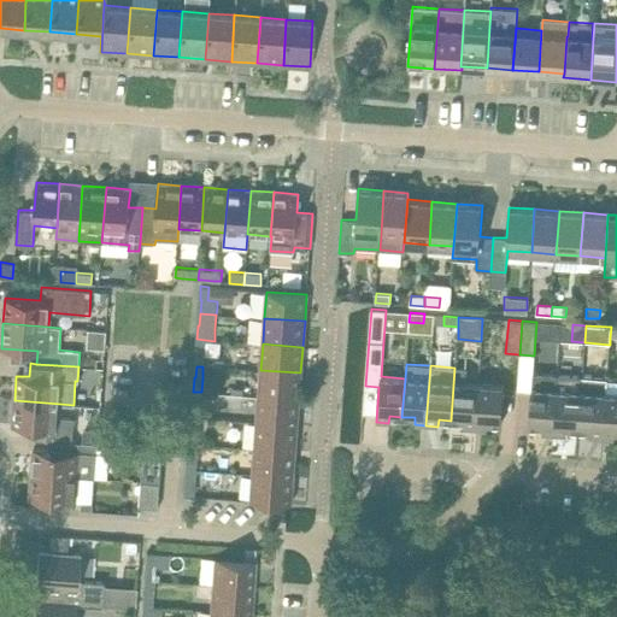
[(466,368),(454,368),(451,421),(464,421),(464,428),(475,429),(479,383),(465,382),(466,368)]
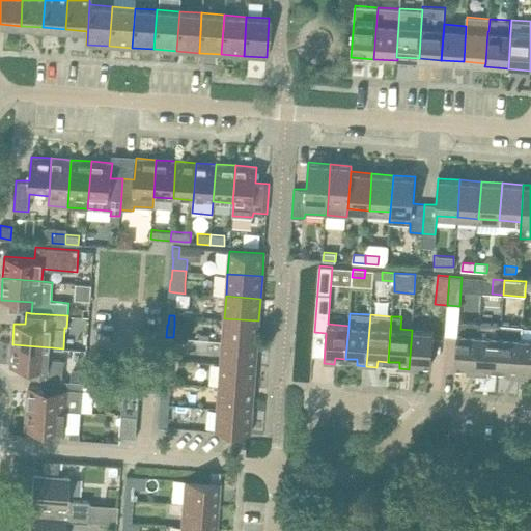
[(258,320),(224,318),(222,341),(257,343),(258,320)]
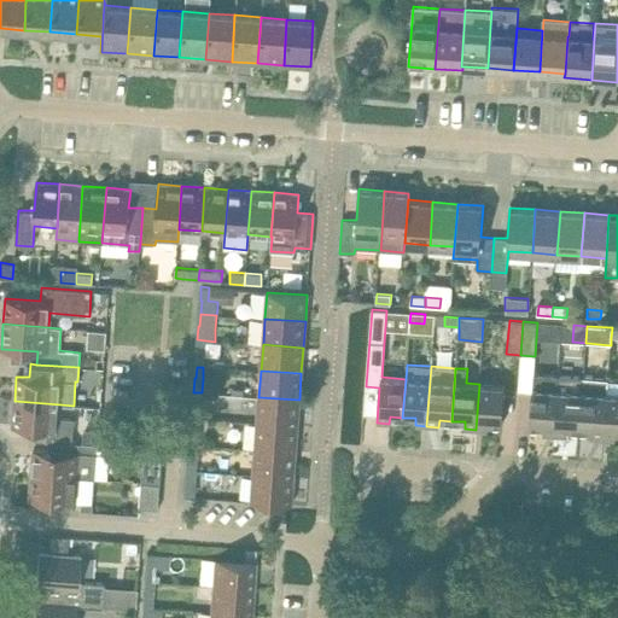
[(534,374),(532,388),(531,402),(529,426),(543,427),(543,435),(554,436),(559,375),(534,374)]
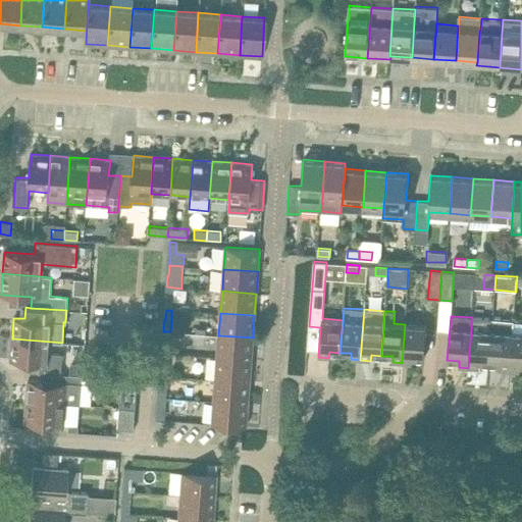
[(472,317),(468,368),(478,368),(478,363),(489,363),(492,319),(472,317)]
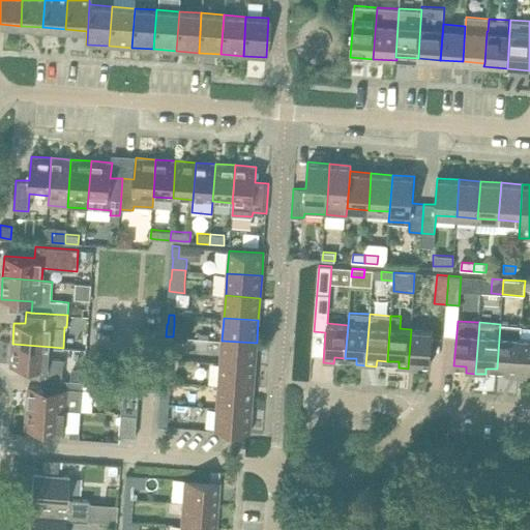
[(521,326),(500,324),(497,369),(508,370),(507,376),(518,376),(521,326)]
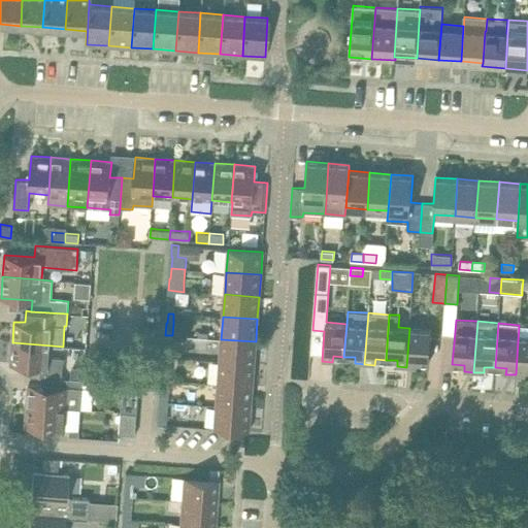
[(520,325),(519,325),(516,374),(525,375),(526,369),(527,369),(527,336),(519,336),(520,325)]
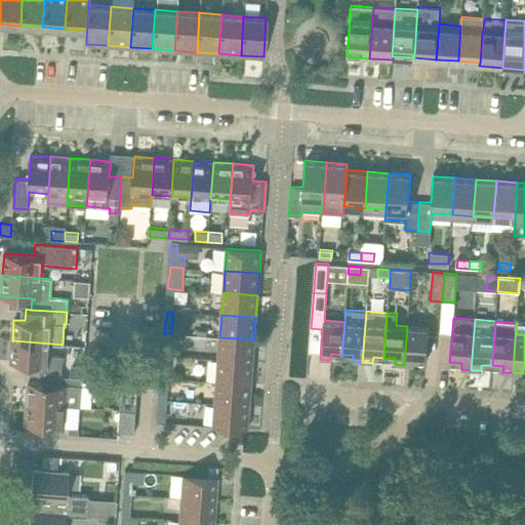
[(429,328),(407,326),(404,365),(414,366),(414,360),(427,361),(428,340),(429,328)]
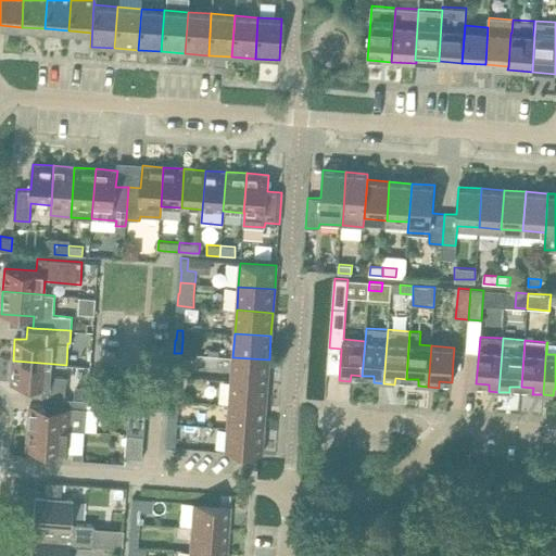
[(269,359),(232,357),(231,380),(267,383),(269,359)]
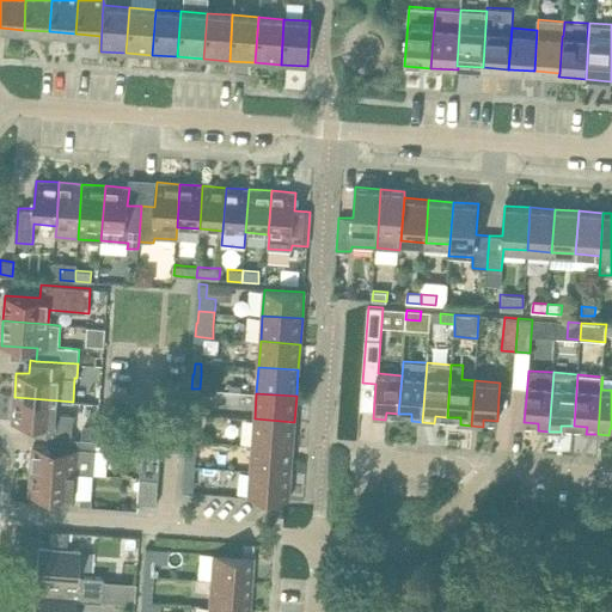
[(60,401),(14,397),(12,422),(47,426),(46,438),(72,439),(73,415),(59,414),(60,401)]
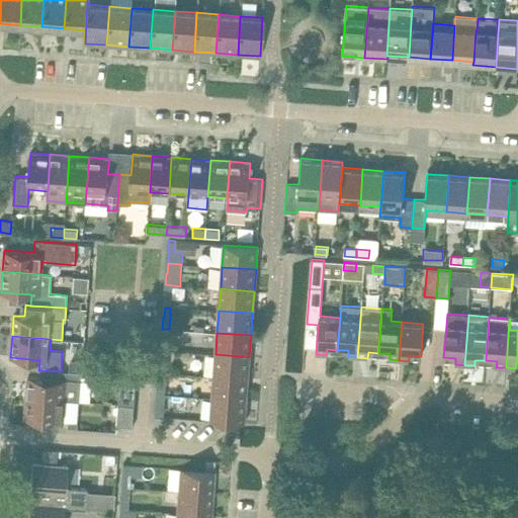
[(249,357),(216,354),(213,376),(248,378),(249,357)]
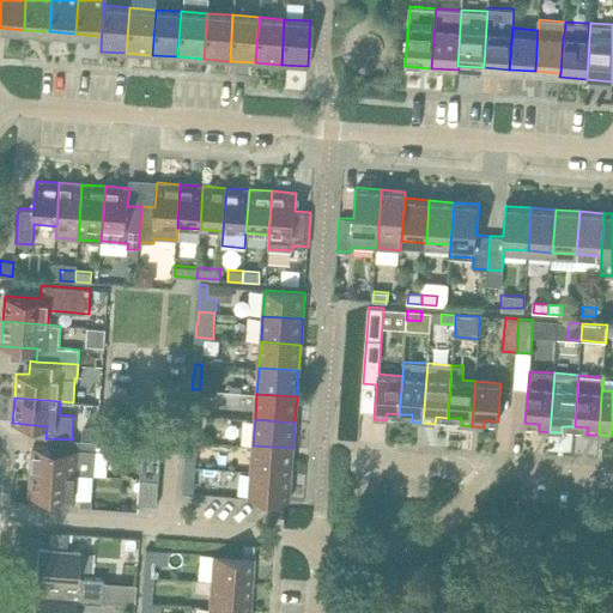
[(83,425),(82,441),(97,442),(98,426),(83,425)]
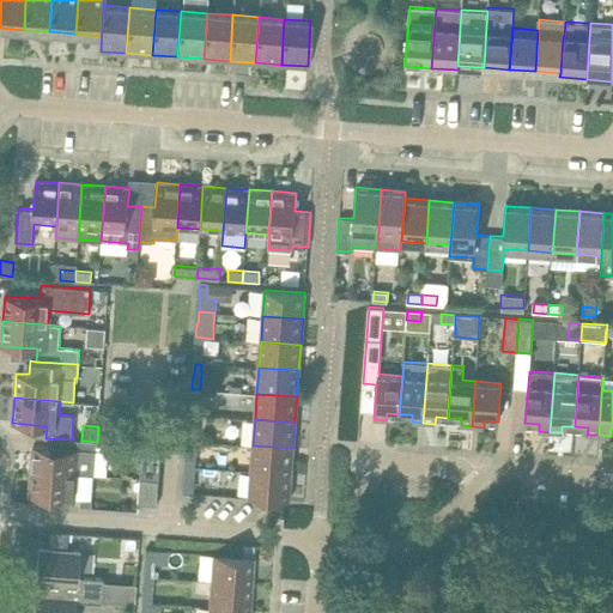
[(72,439),(46,438),(70,439),(70,448),(34,445),(31,471),(77,474),(93,475),(97,442),(82,441),(72,439)]
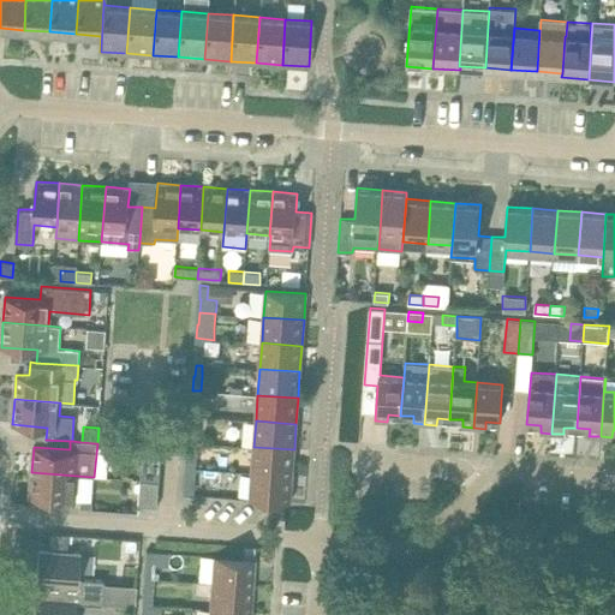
[(294,449),(254,447),(252,472),(292,476),(294,449)]
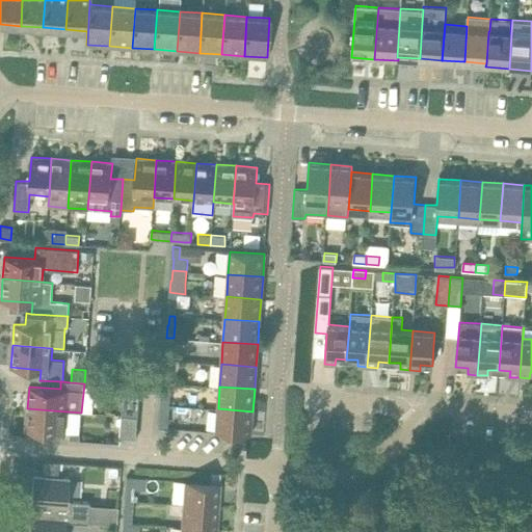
[(123,403),(122,414),(137,415),(139,389),(124,388),(123,403)]
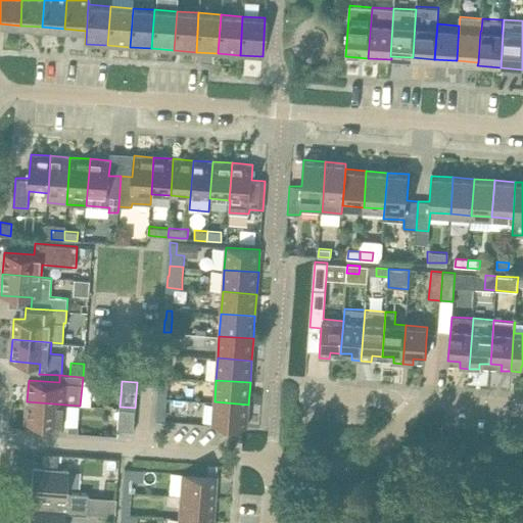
[(65,405),(27,401),(25,423),(64,425),(65,405)]
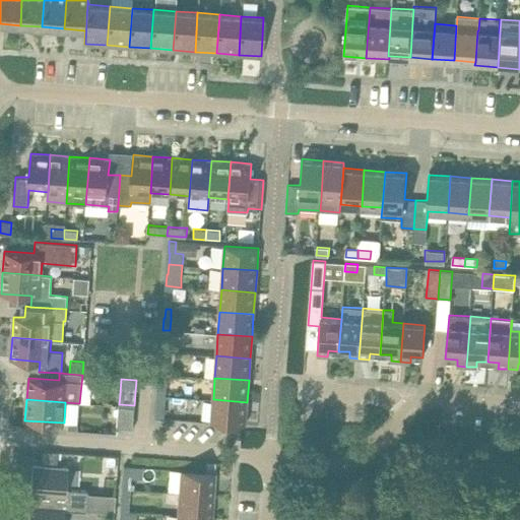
[(247,402),(213,399),(211,421),(246,425),(247,402)]
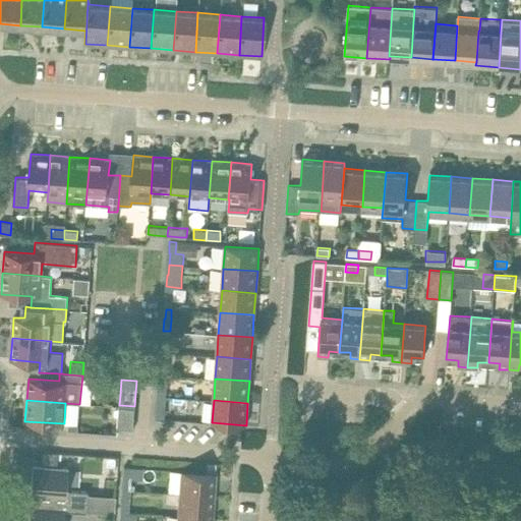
[(119,406),(117,428),(133,429),(134,408),(134,406),(119,405),(119,406)]
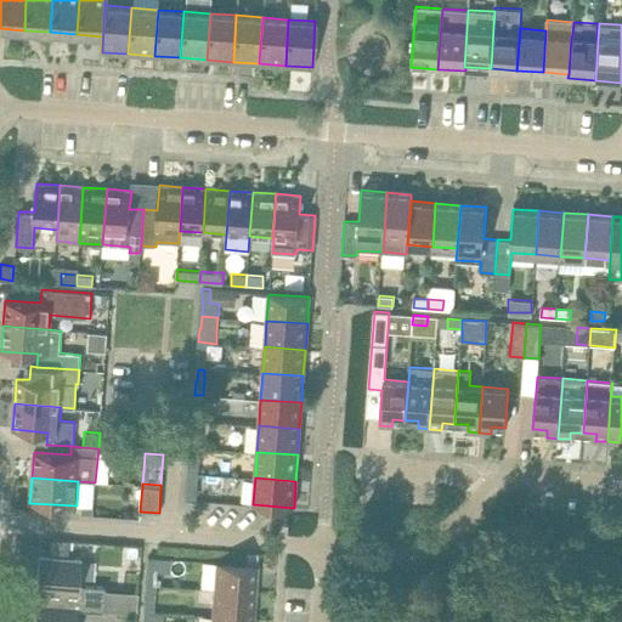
[(40,605),(40,606),(77,609),(77,610),(102,611),(103,587),(78,584),(80,560),(38,557),(37,583),(41,584),(40,605)]
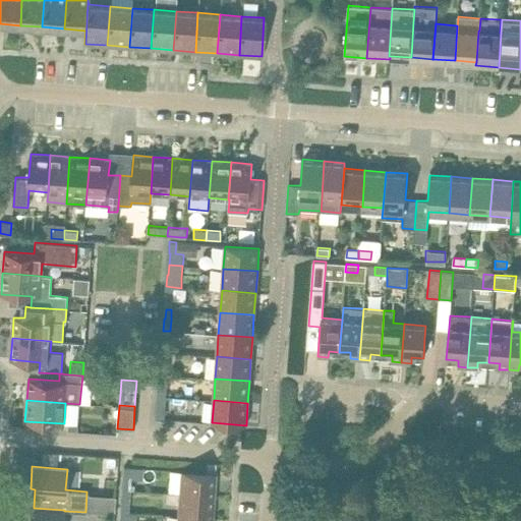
[(142,468),(123,467),(122,490),(130,490),(131,479),(141,479),(142,468)]
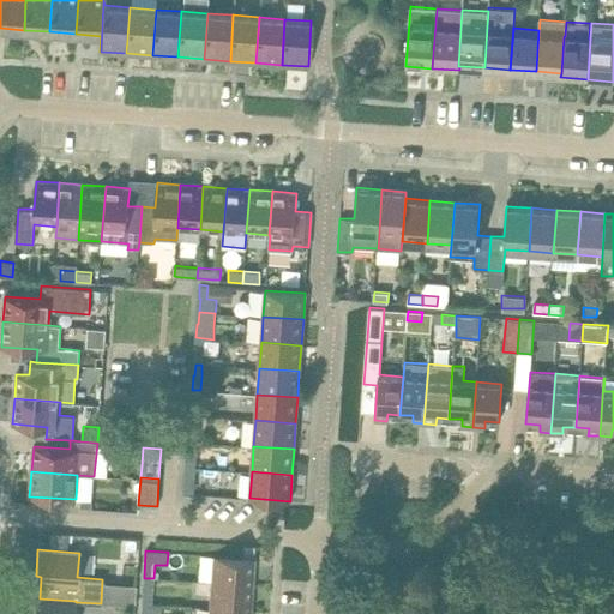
[(253,558),(214,555),(211,583),(251,585),(253,558)]
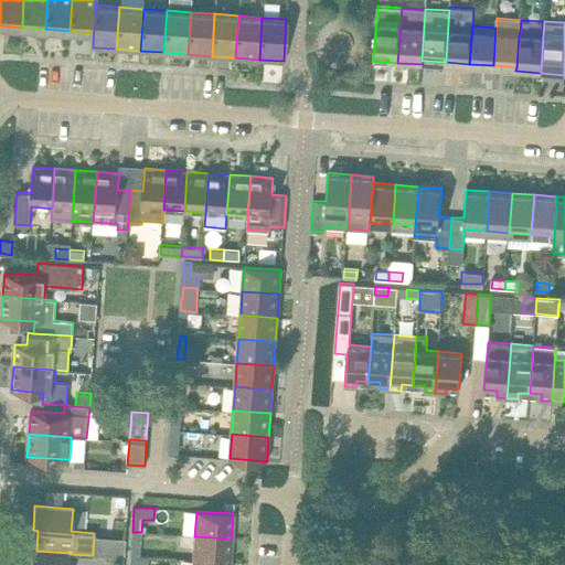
[(132,532),(131,555),(140,556),(140,547),(141,532),(132,532)]
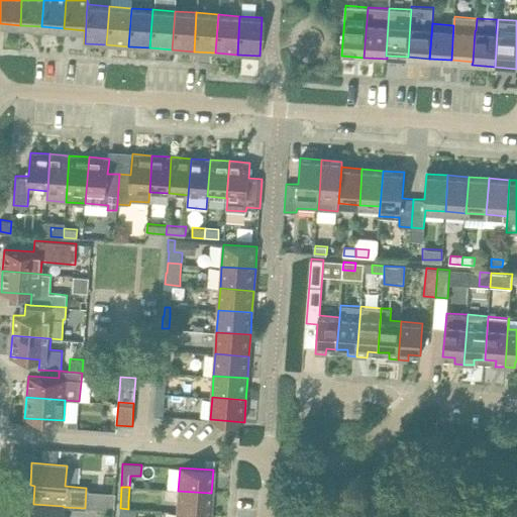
[(211,493),(178,491),(176,512),(210,515),(211,493)]
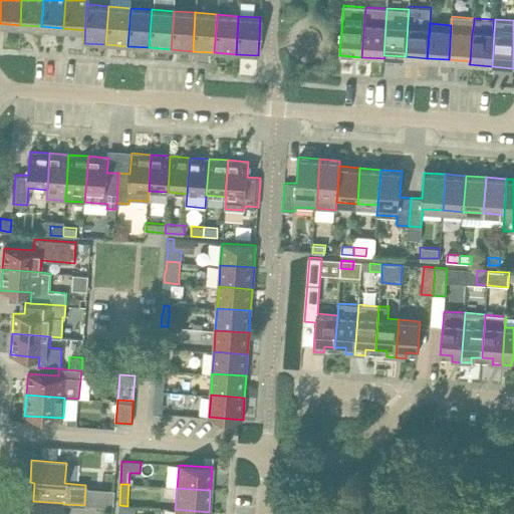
[(29,500),(27,513),(62,513),(63,504),(63,503),(33,501),(33,500),(29,500)]
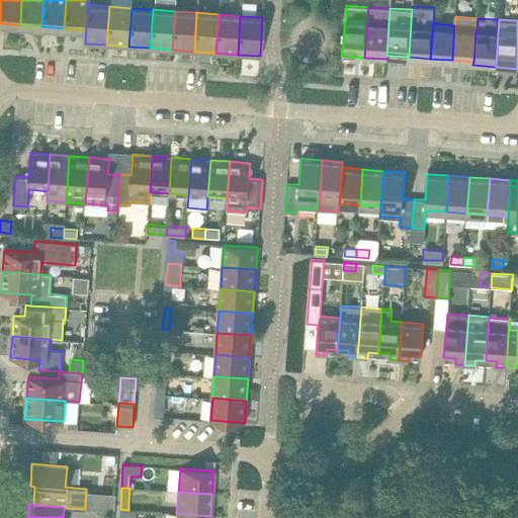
[(135,517),(136,511),(119,509),(118,517),(135,517)]
